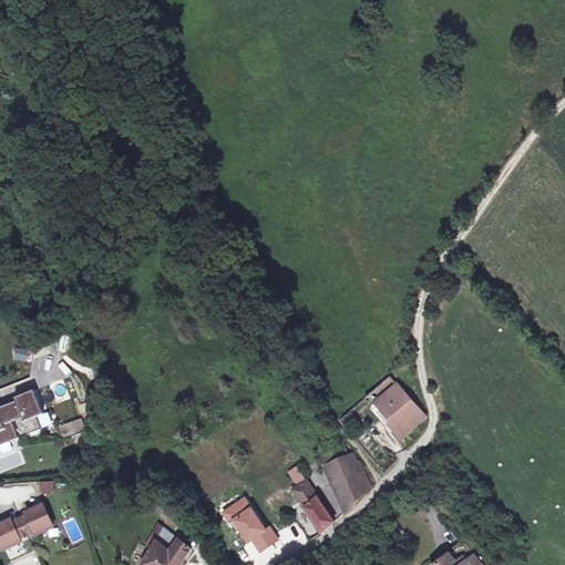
[(389,373),(373,388),(379,393),(393,380),(389,373)]
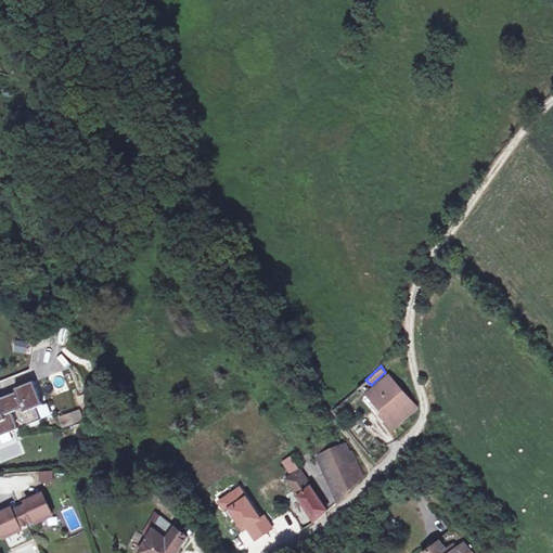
[(387,374),(363,396),(391,429),(416,407),(387,374)]
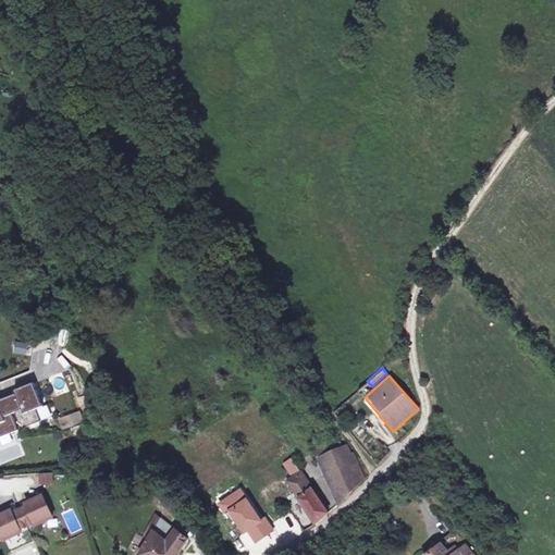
[(15,392),(5,395),(12,410),(13,410),(20,427),(40,418),(35,407),(42,404),(33,381),(14,389),(15,392)]
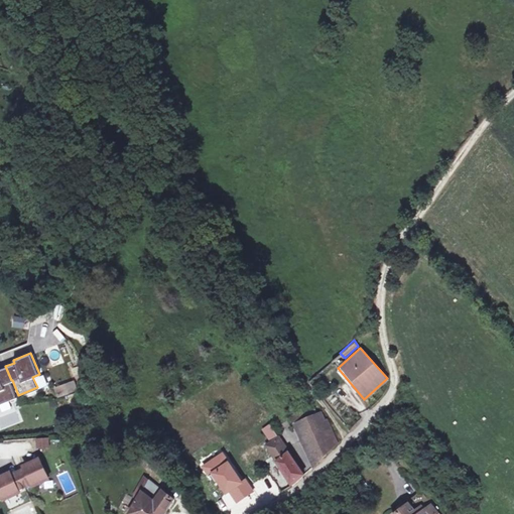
[(70,367),(74,380),(82,378),(77,365),(70,367)]
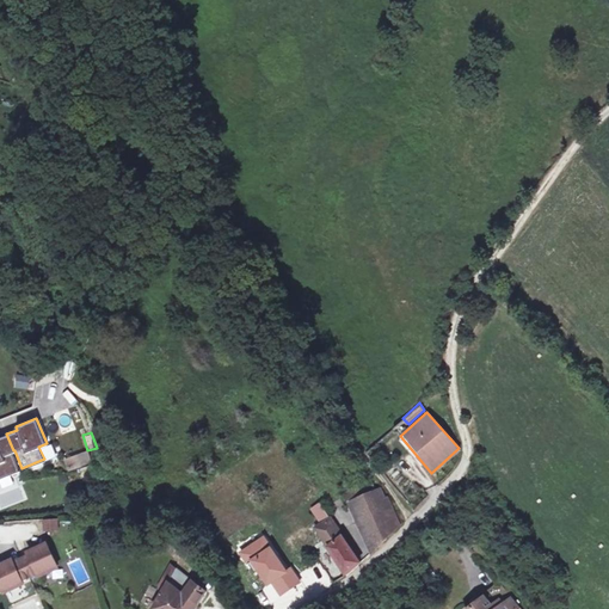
[(0,477),(18,469),(11,451),(13,450),(6,434),(0,436),(0,477)]
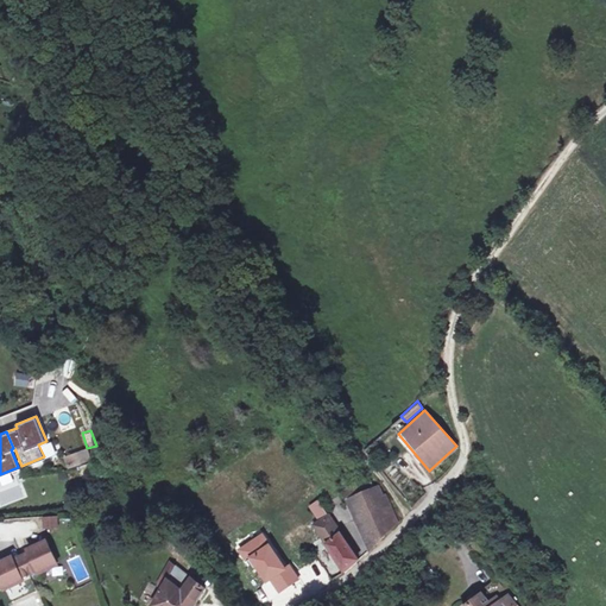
[(84,450),(65,455),(68,465),(87,460),(84,450)]
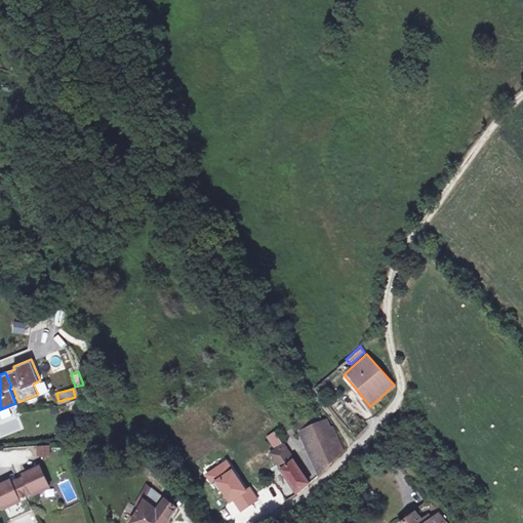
[(316,410),(296,418),(302,429),(298,430),(306,446),(320,470),(343,449),(333,430),(325,418),(321,420),(316,410)]
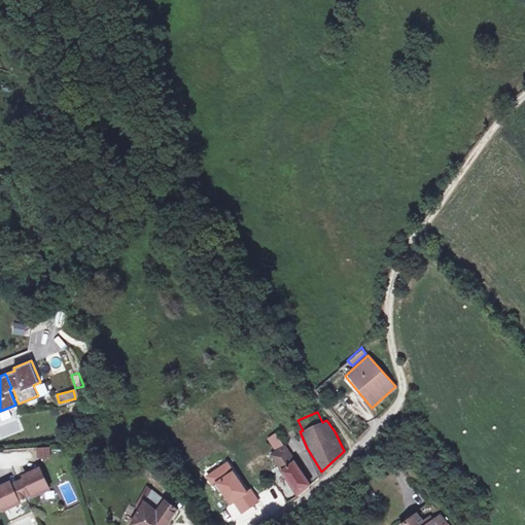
[(47,446),(38,447),(39,455),(48,455),(47,446)]
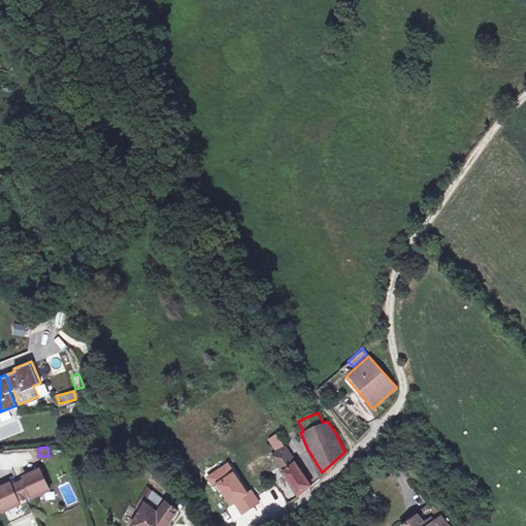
[(284,447),(271,454),(283,470),(298,494),(309,485),(294,462),(284,447)]
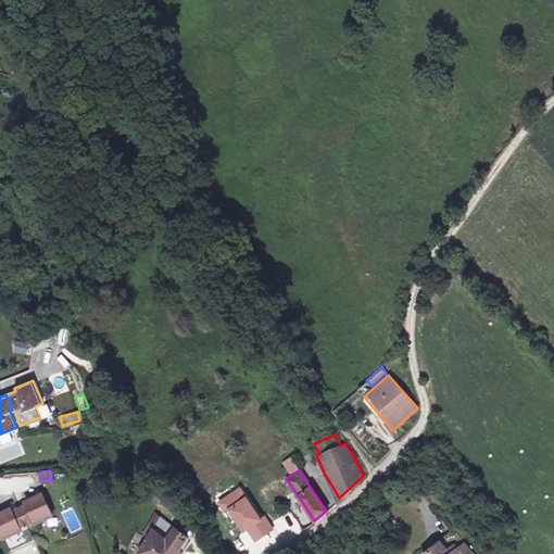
[(10,508),(0,512),(0,532),(2,538),(20,529),(19,527),(34,519),(35,523),(51,515),(41,493),(25,501),(26,504),(11,511),(10,508)]
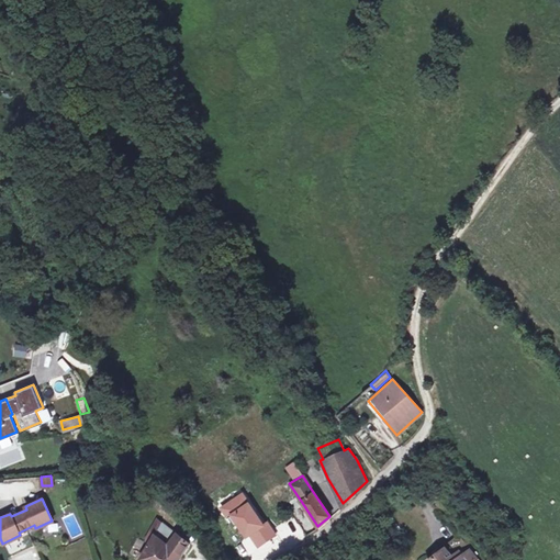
[(149,540),(140,559),(141,559),(177,559),(189,542),(155,517),(144,537),(149,540)]
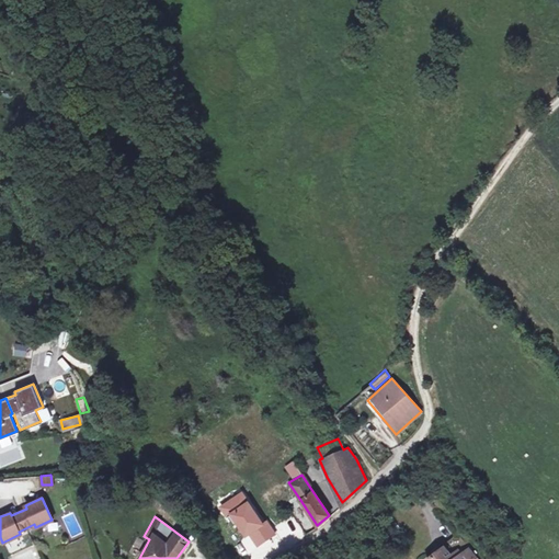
[(443,546),(425,558),(477,558),(468,547),(456,532),(441,544),(443,546)]
